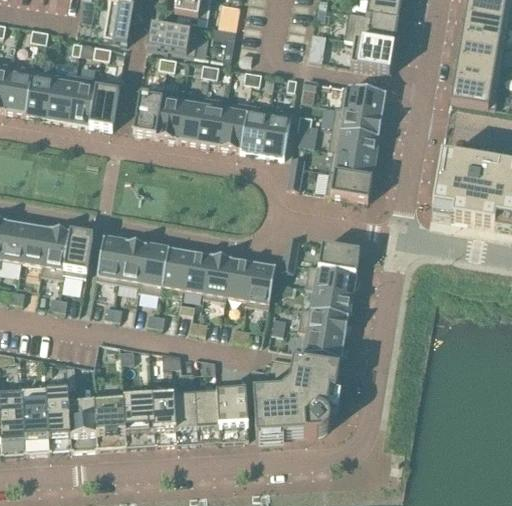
[(176,0),(174,14),(178,15),(177,22),(206,27),(210,0),(176,0)]
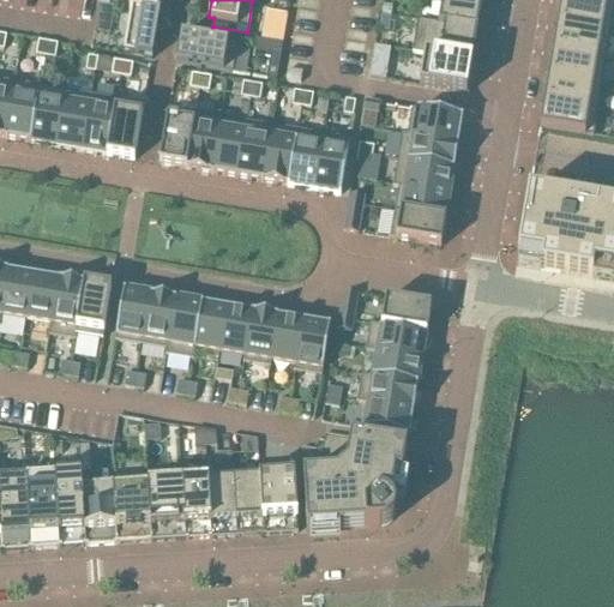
[(440,0),(438,19),(438,20),(477,26),(482,0),(440,0)]
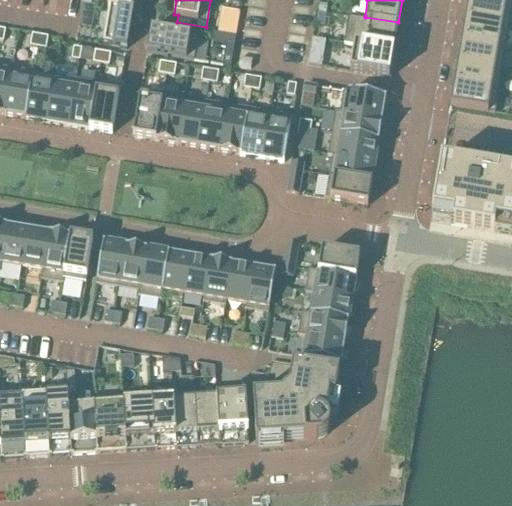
[(511,1),(505,0),(467,0),(464,16),(509,23),(511,5),(511,1)]
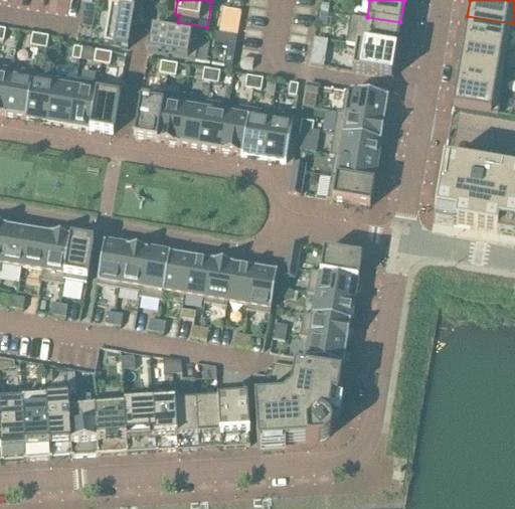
[(111,3),(110,4),(104,41),(127,45),(128,45),(134,7),(111,3)]
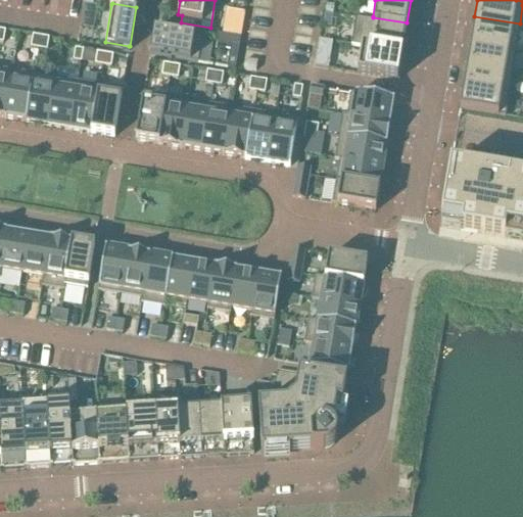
[(323,8),(321,20),(331,22),(333,10),(323,8)]
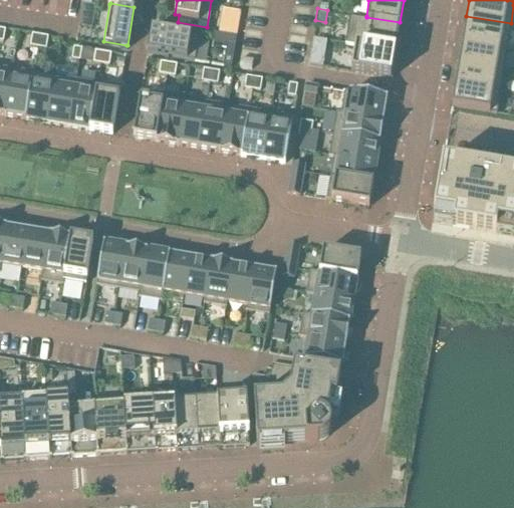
[(349,13),(345,40),(355,42),(355,40),(395,47),(400,22),(366,17),(366,16),(349,13)]
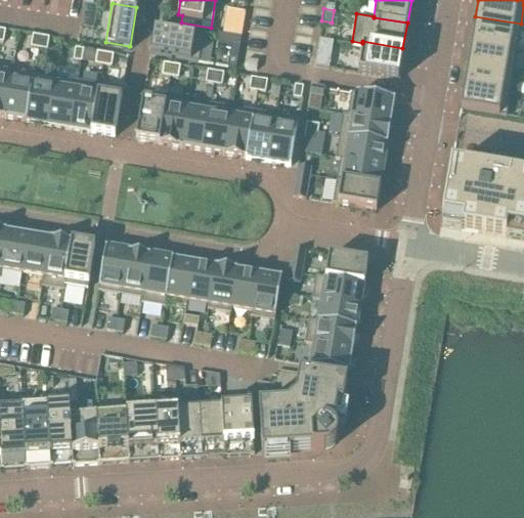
[(95,16),(83,14),(81,23),(93,25),(95,16)]
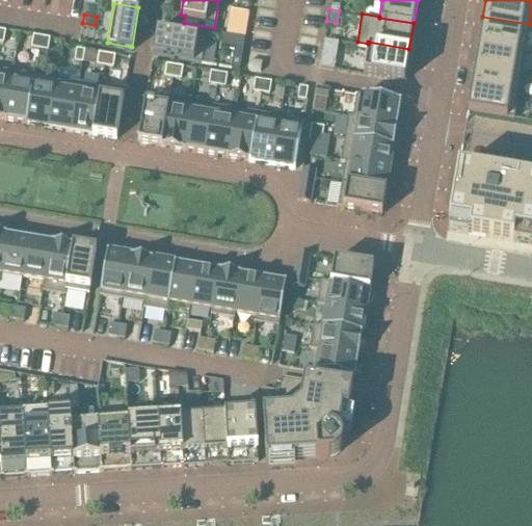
[(482,17),(478,40),(525,47),(529,24),(482,17)]
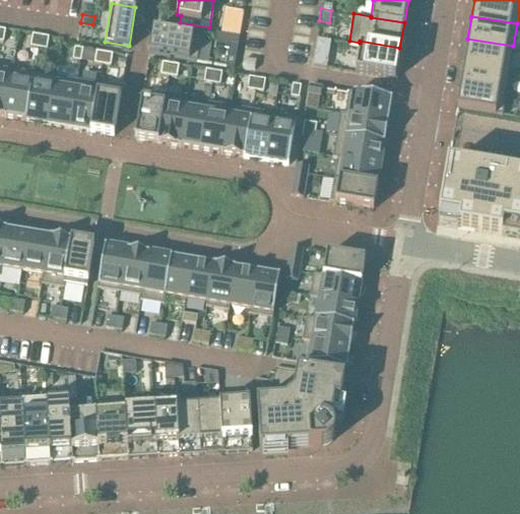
[(225,17),(223,29),(239,31),(241,20),(225,17)]
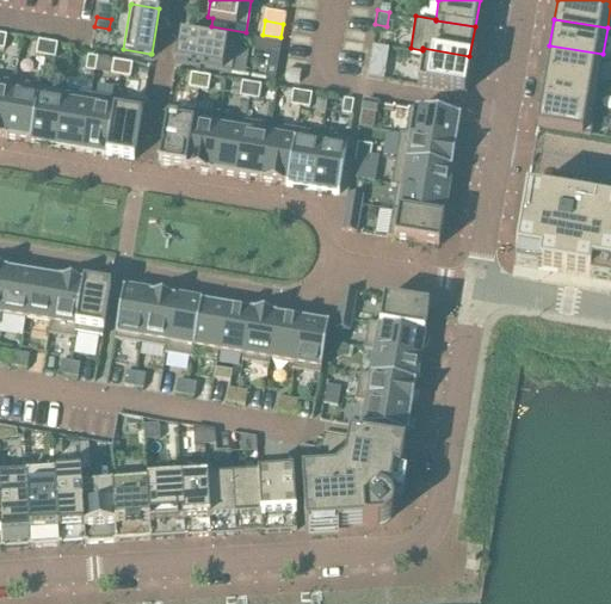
[(174,57),(232,67),(236,39),(179,30),(174,57)]
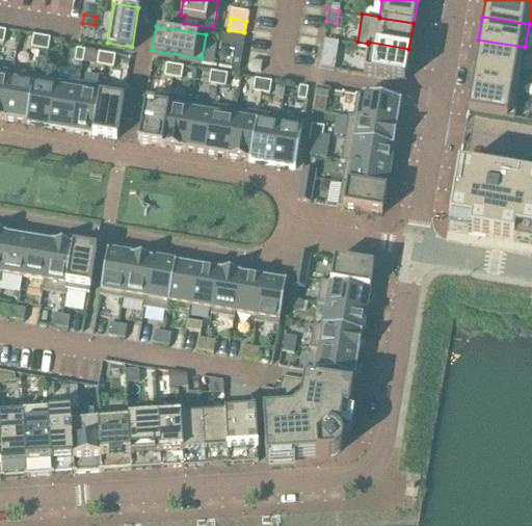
[(40,45),(42,32),(33,31),(31,44),(40,45)]
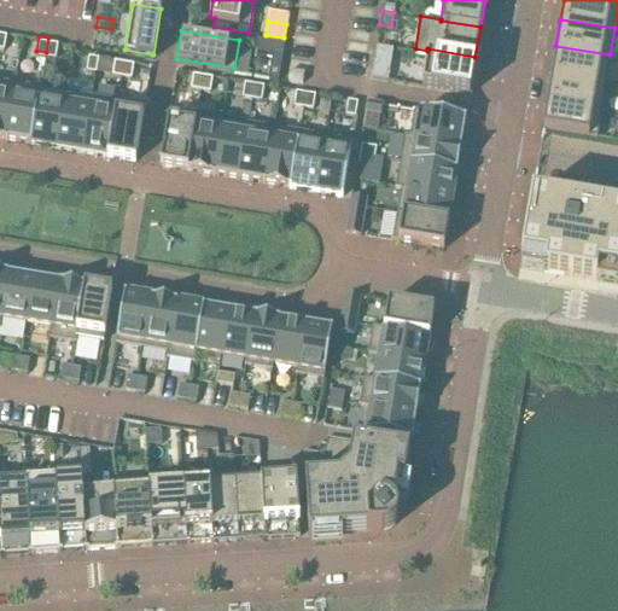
[(58,40),(48,38),(46,52),(56,53),(58,40)]
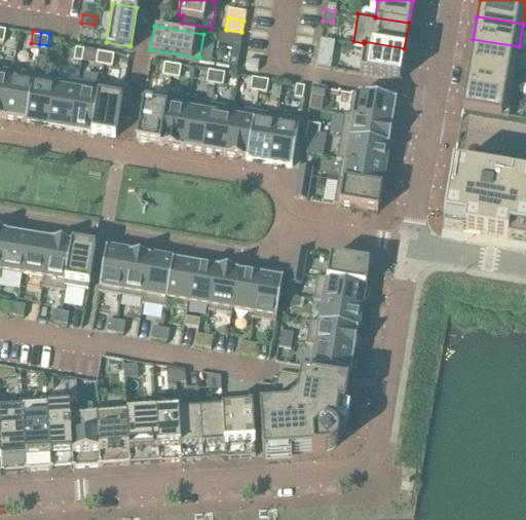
[(473,39),(470,61),(516,69),(519,46),(473,39)]
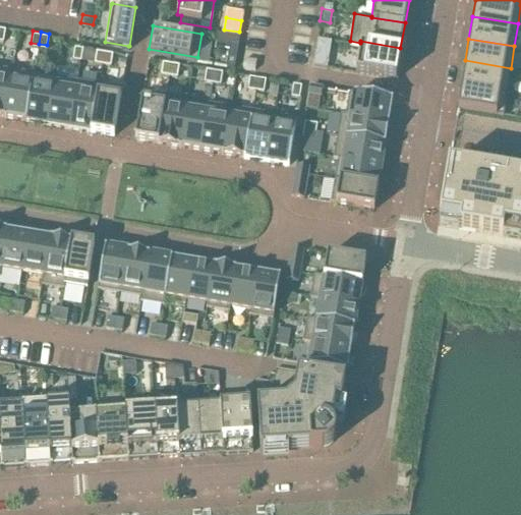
[(360,43),(355,68),(396,75),(400,48),(360,41),(360,43)]
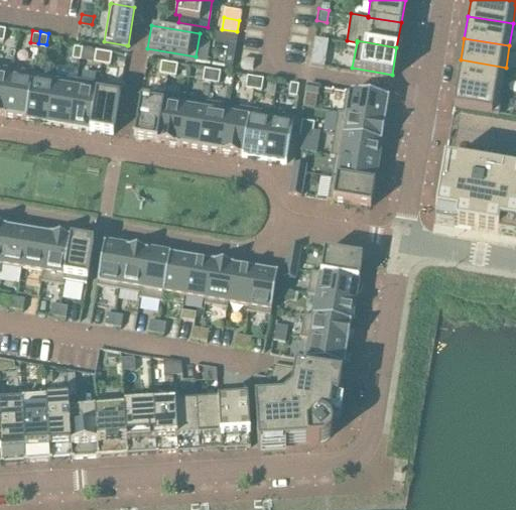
[(82,44),(74,43),(72,55),(80,56),(82,44)]
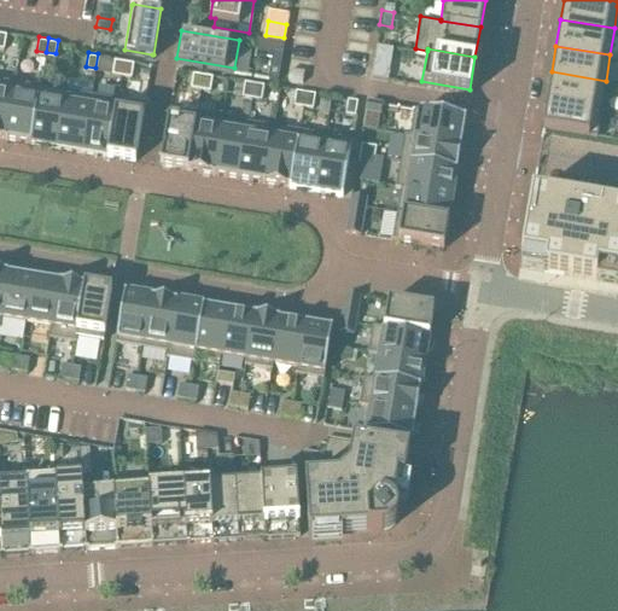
[(122,73),(124,58),(115,57),(112,70),(122,73)]
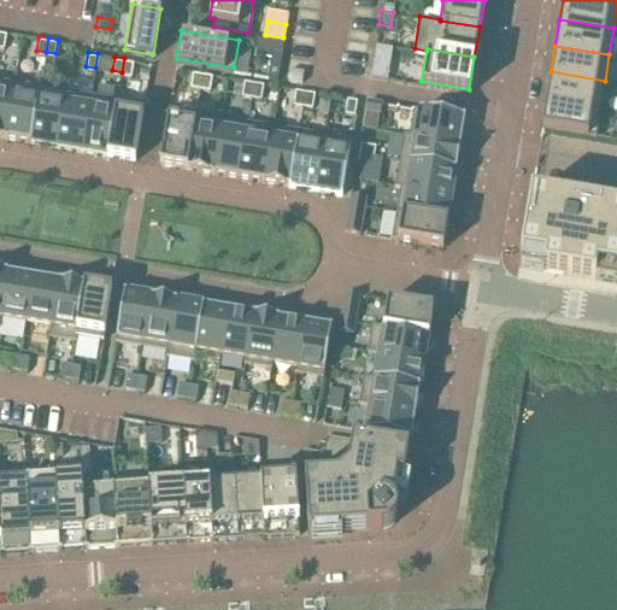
[(133,59),(124,58),(122,72),(130,74),(133,59)]
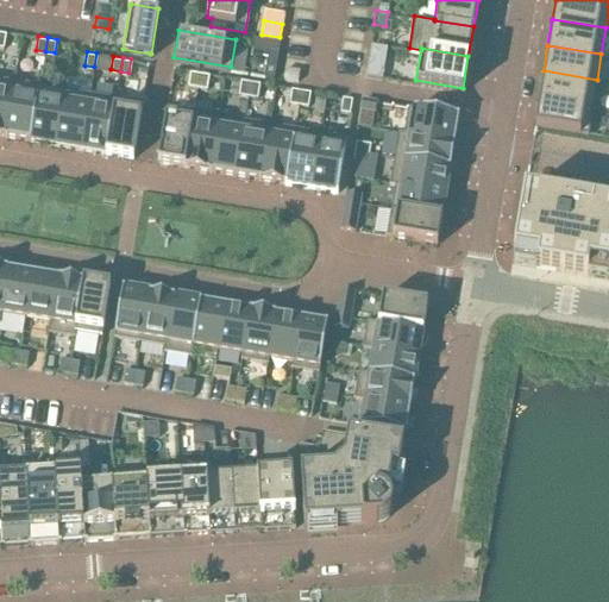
[(264,73),(274,75),(276,61),(267,58),(264,73)]
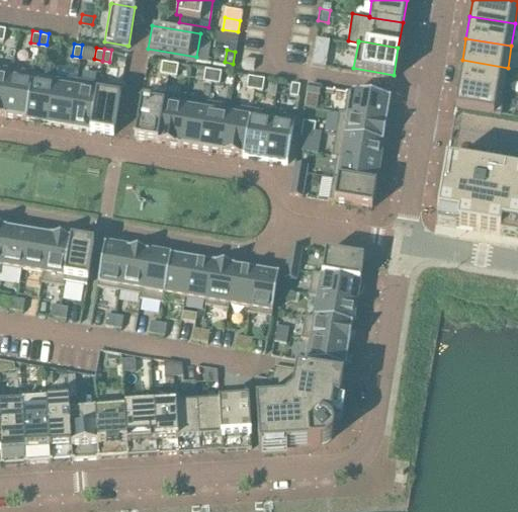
[(313,52),(312,61),(325,64),(327,54),(313,52)]
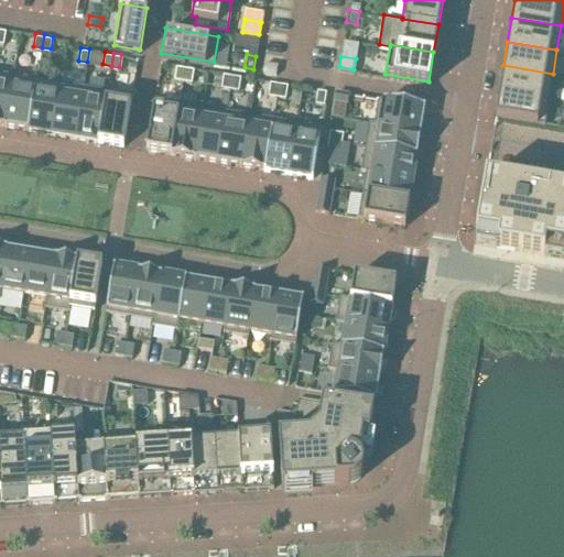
[(264,59),(262,69),(275,72),(278,62),(264,59)]
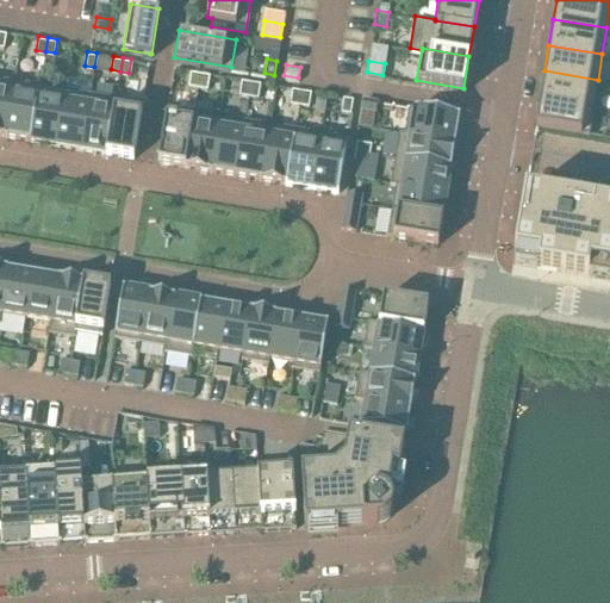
[(198,85),(200,70),(191,68),(188,82),(198,85)]
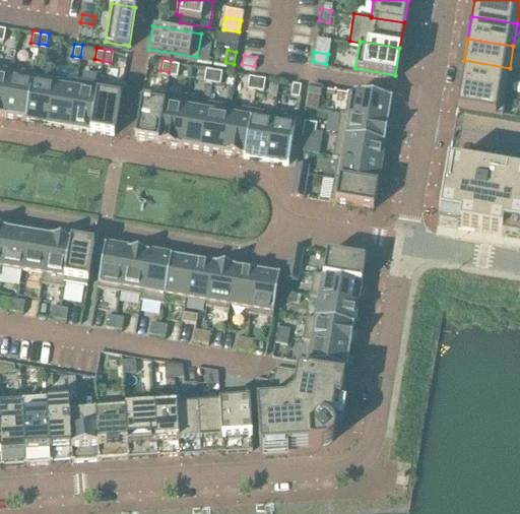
[(179,61),(171,60),(169,72),(177,73),(179,61)]
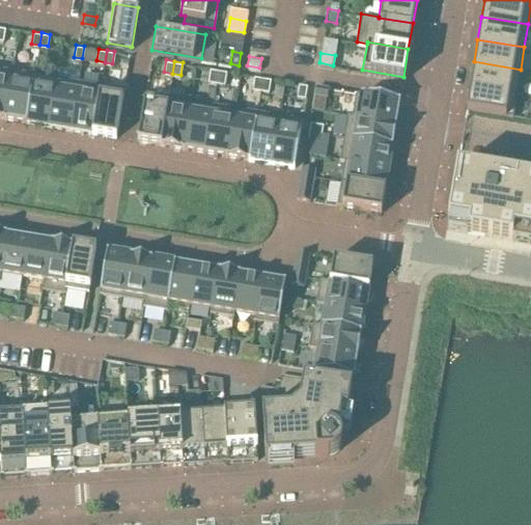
[(474,61),(470,84),(516,92),(521,70),(474,61)]
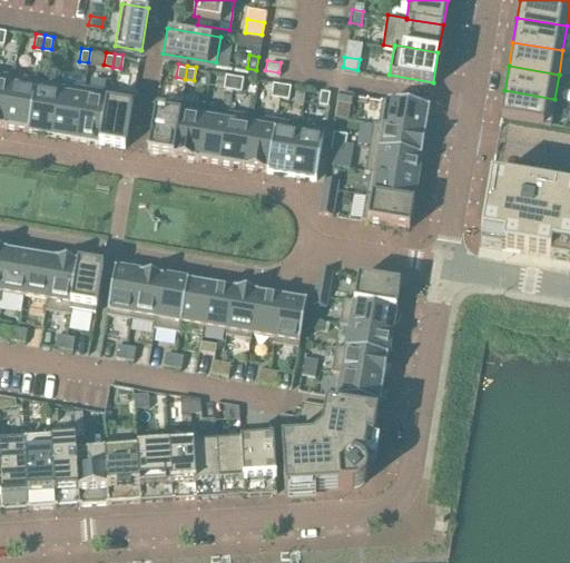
[(0,122),(5,125),(13,72),(0,69),(0,122)]
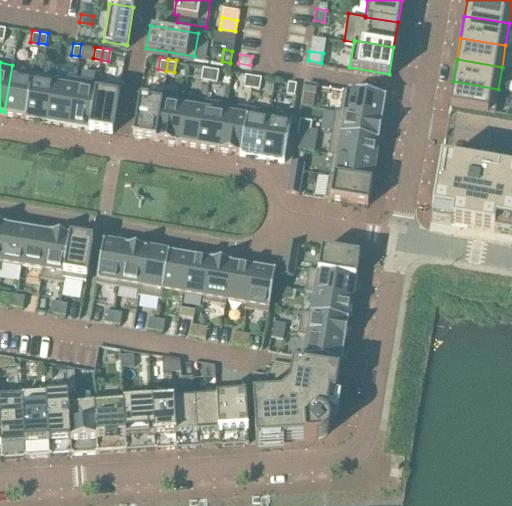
[(26,115),(33,68),(12,65),(4,112),(26,115)]
